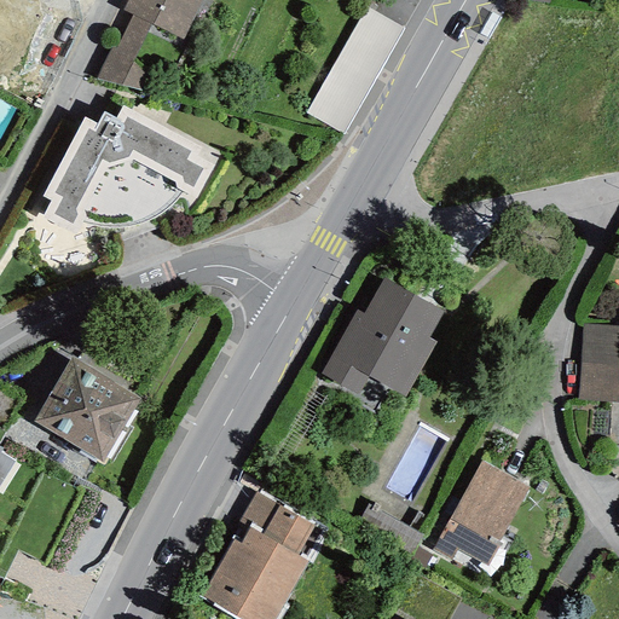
[(183,41),(203,0),(127,0),(122,11),(132,16),(151,25),(183,41)]
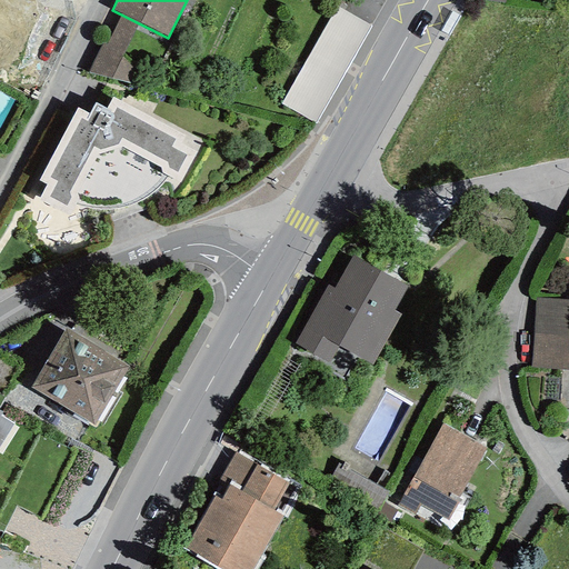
[(370,27),(336,6),(280,105),(315,123),(370,27)]
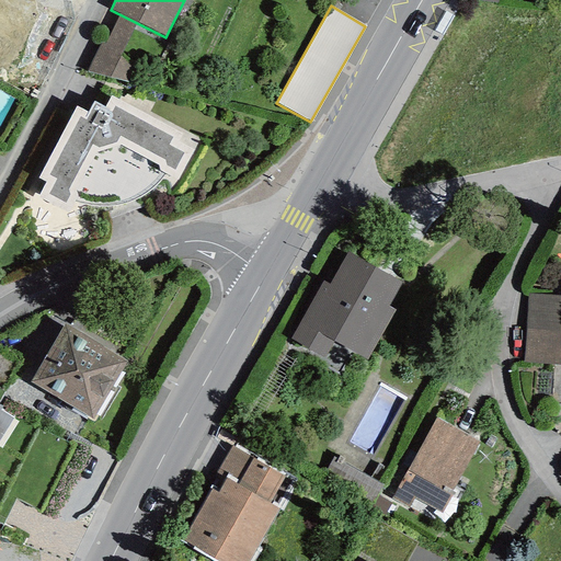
[(87,72),(128,83),(133,70),(119,57),(137,23),(119,14),(106,43),(102,42),(87,72)]
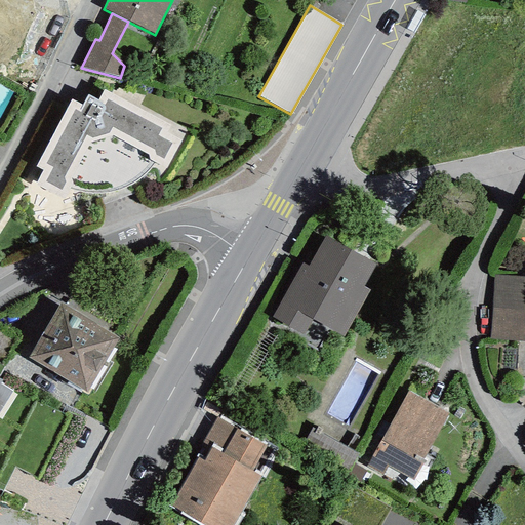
[(71,99),(36,167),(42,171),(36,185),(64,199),(69,189),(73,191),(79,192),(83,193),(89,193),(94,194),(101,194),(109,193),(117,191),(126,189),(134,183),(139,178),(146,175),(151,169),(154,163),(166,169),(182,142),(166,132),(170,126),(104,90),(98,102),(88,95),(82,106),(71,99)]
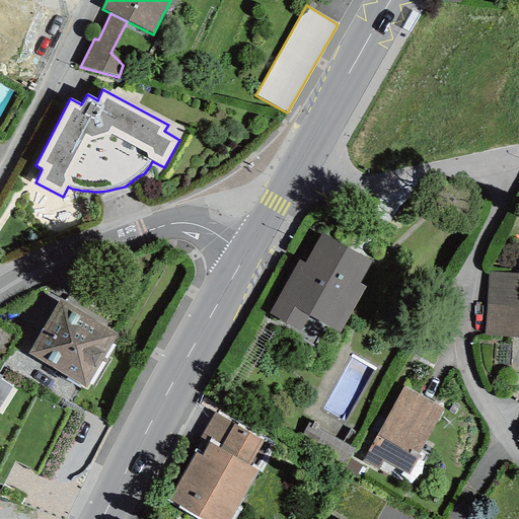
[(299,260),(269,314),(300,331),(309,316),(340,332),(365,287),(360,284),(372,263),(322,233),(305,263),(299,260)]
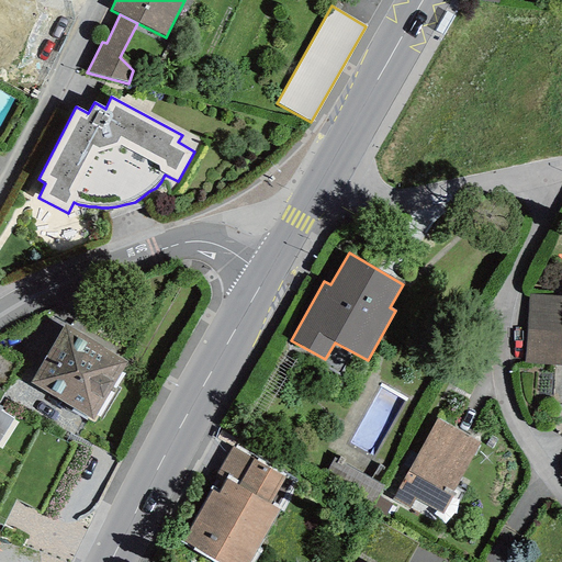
[(561,295),(528,294),(524,363),(555,366),(561,366),(561,295)]
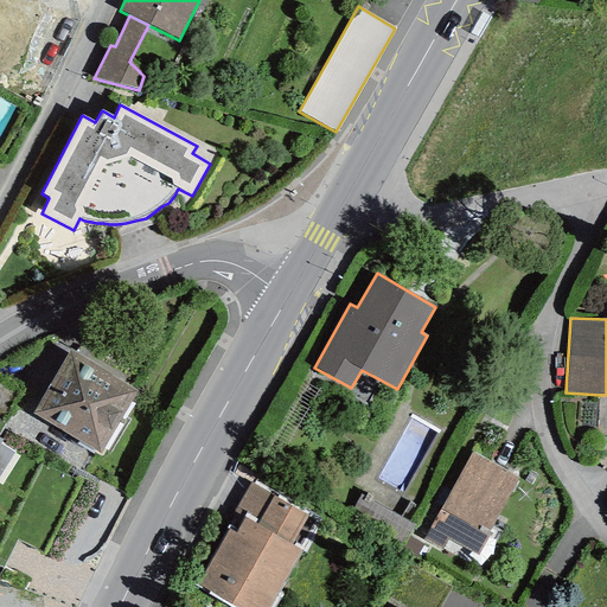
[(32,414),(100,455),(138,393),(70,351),(32,414)]
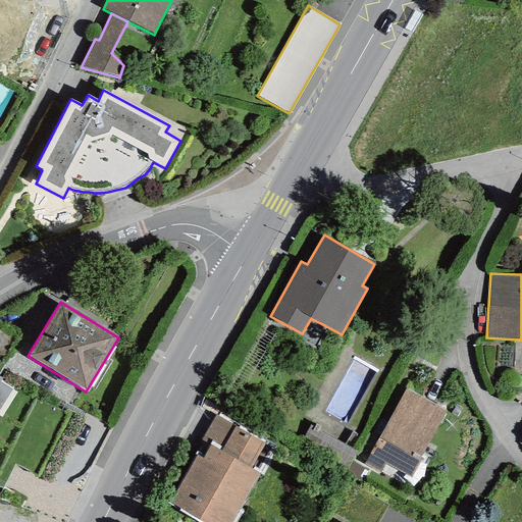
[(521,375),(521,340),(516,340),(513,375),(521,375)]
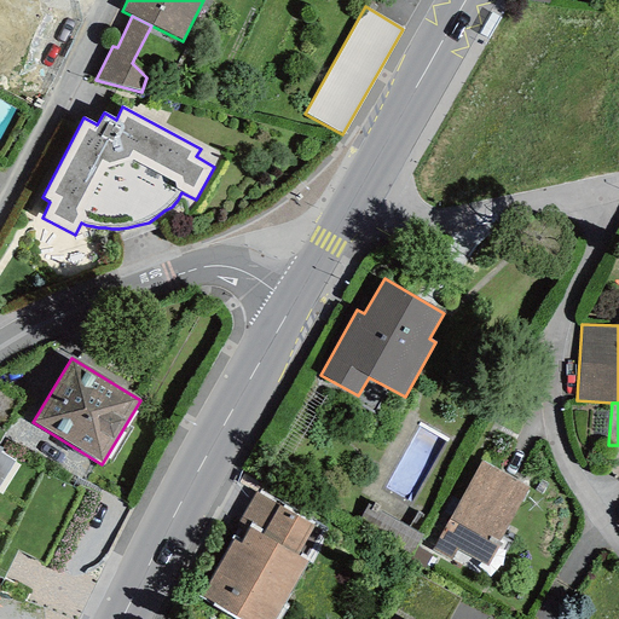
[(0,485),(15,461),(1,452),(4,450),(0,447),(0,485)]
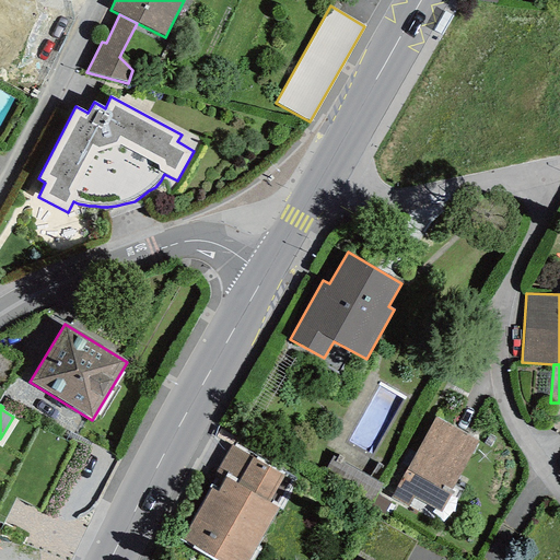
[(435,418),(391,498),(408,506),(412,498),(441,512),(451,494),(450,493),(478,442),(435,418)]
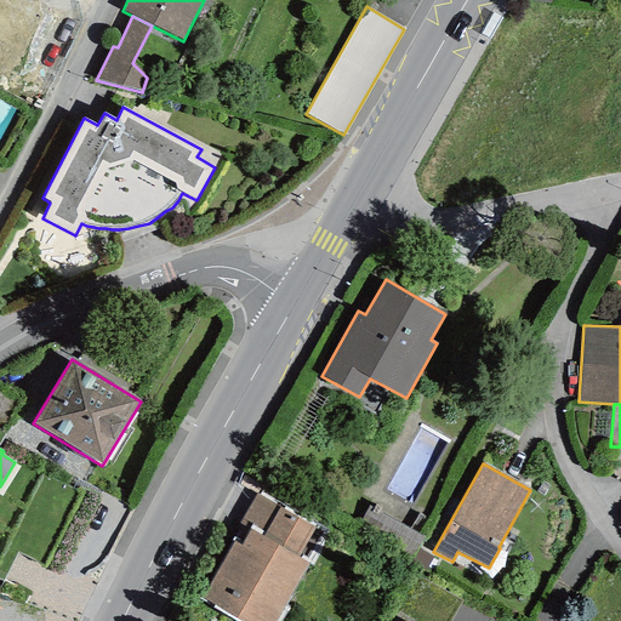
[(315,528),(257,494),(239,524),(243,525),(203,598),(246,620),(275,620),(308,564),(298,558),(315,528)]
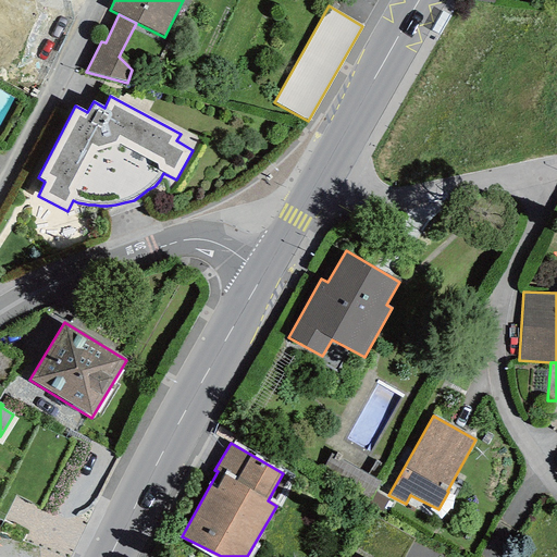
[(369,500),(380,482),(331,454),(320,473),(369,500)]
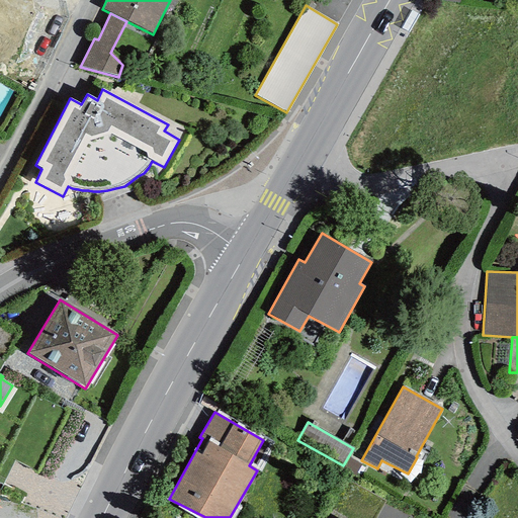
[(354,476),(361,465),(350,458),(343,468),(354,476)]
